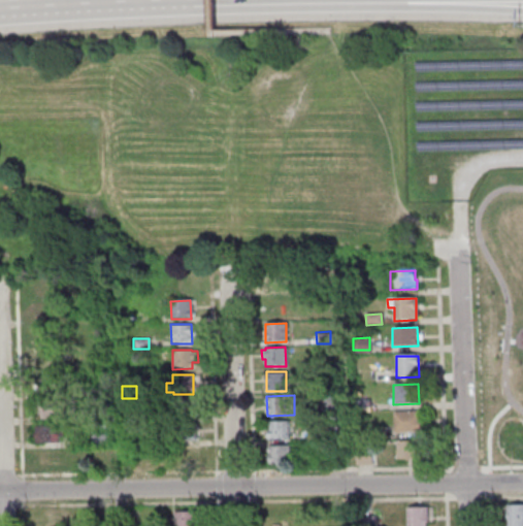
[(317,397),(331,396),(332,411),(318,411),(317,397)]
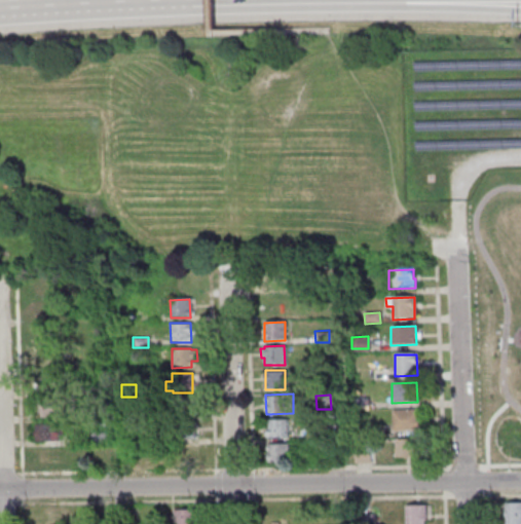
[(193,397),(193,416),(173,417),(173,397),(193,397)]
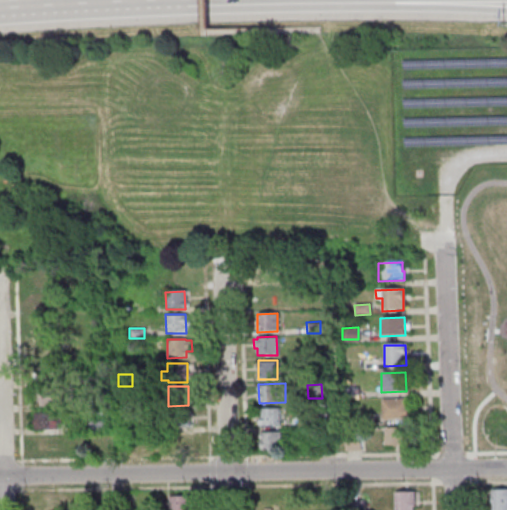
[(357,387),(357,397),(342,397),(341,388),(357,387)]
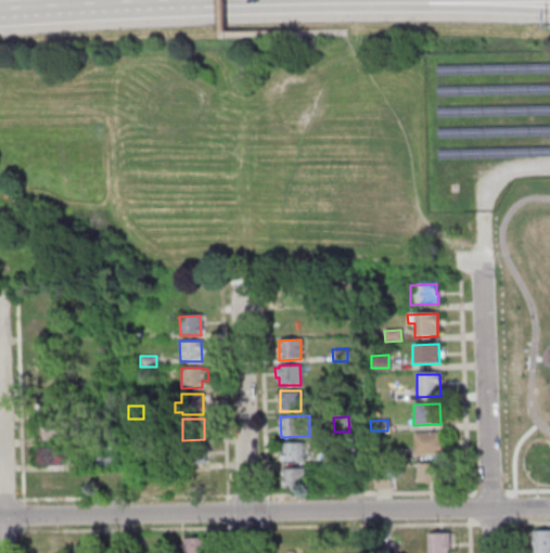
[(61,432),(61,441),(36,441),(36,423),(64,423),(64,432),(61,432)]
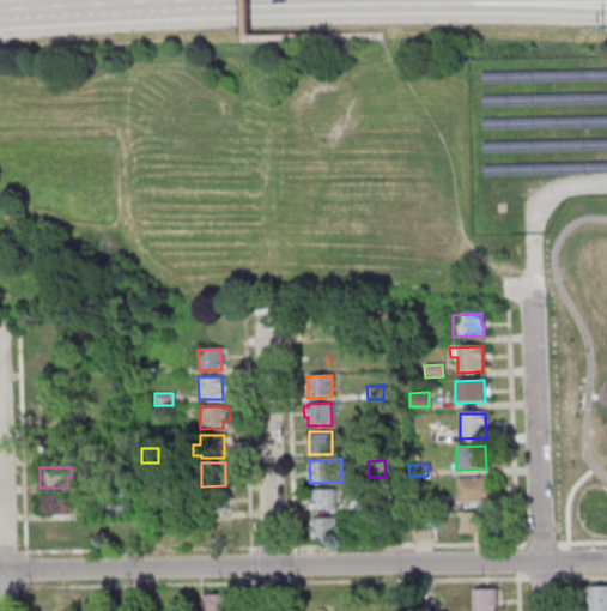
[(489,503),(456,504),(455,479),(487,478),(489,503)]
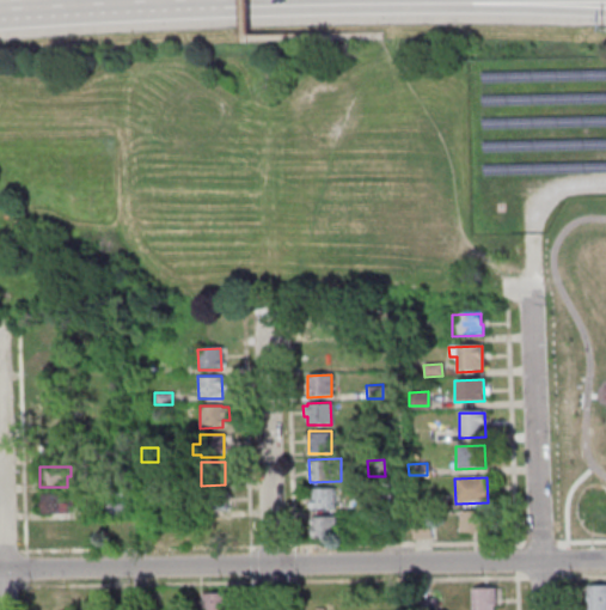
[(334,510),(310,511),(310,502),(305,502),(305,488),(332,488),(334,510)]
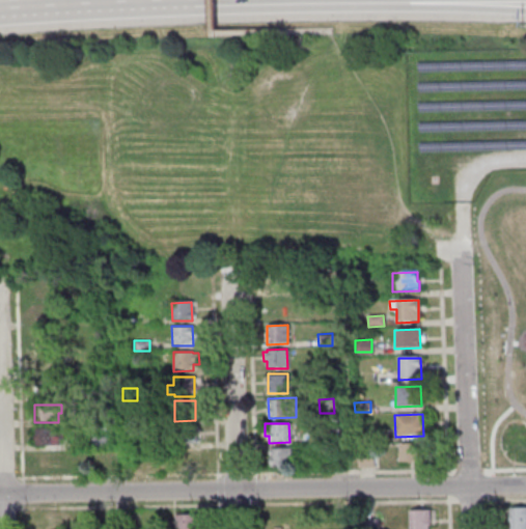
[(195,425),(196,445),(176,446),(175,425),(195,425)]
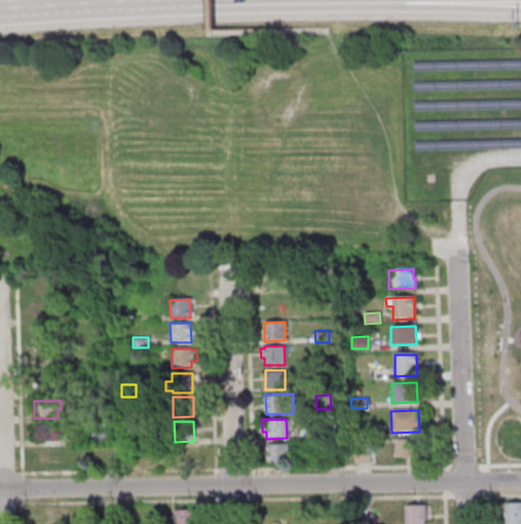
[(34,422),(57,422),(58,442),(34,442),(34,422)]
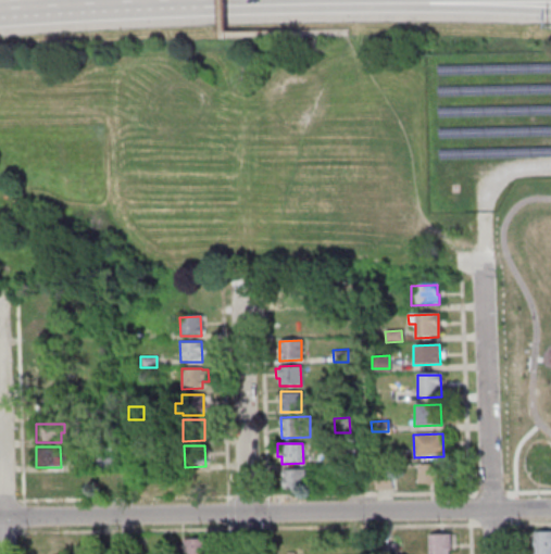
[(353,462),(334,462),(333,450),(353,449),(353,462)]
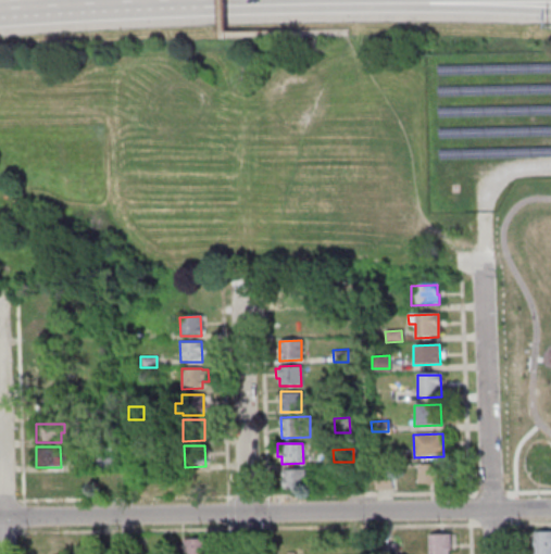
[(405,450),(407,463),(390,464),(390,450),(405,450)]
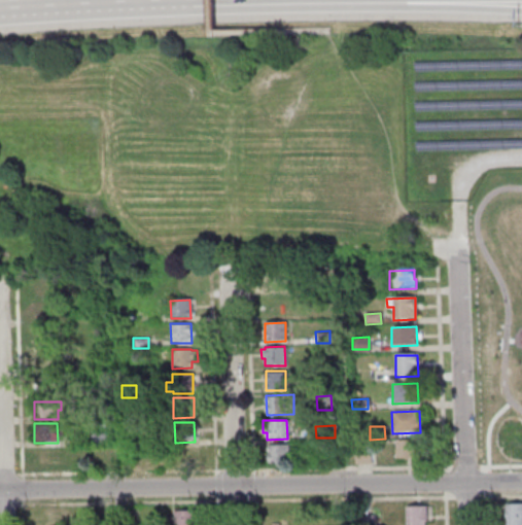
[(91,446),(91,432),(107,432),(108,446),(91,446)]
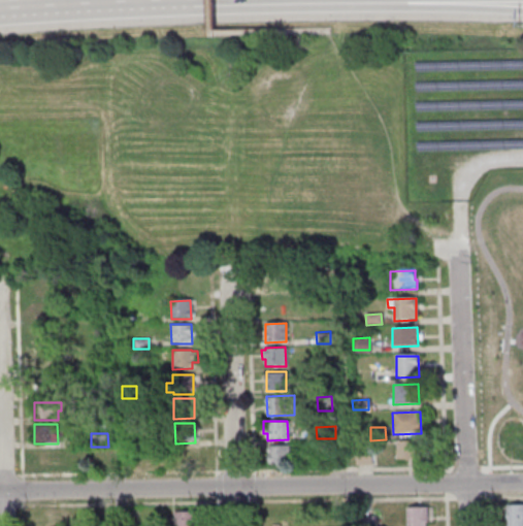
[(395,441),(421,440),(422,460),(396,461),(395,441)]
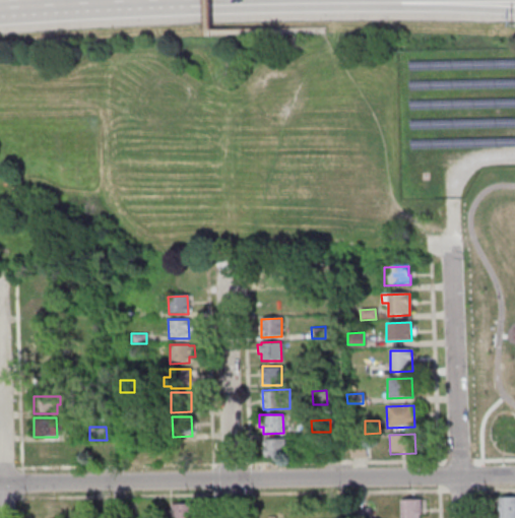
[(365,438),(365,457),(348,457),(347,439),(365,438)]
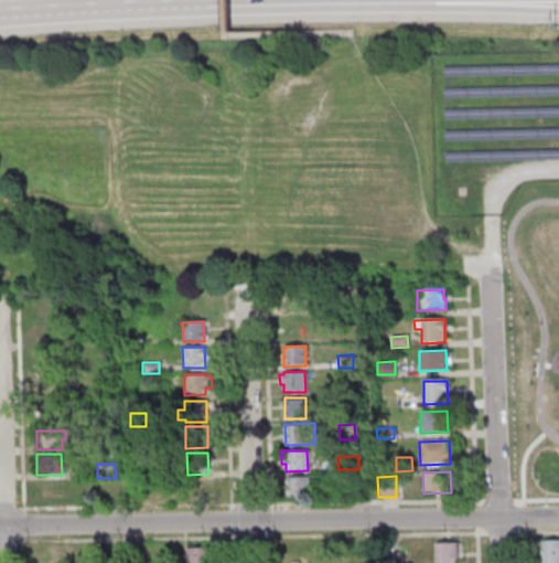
[(308,478),(309,497),(287,498),(286,479),(308,478)]
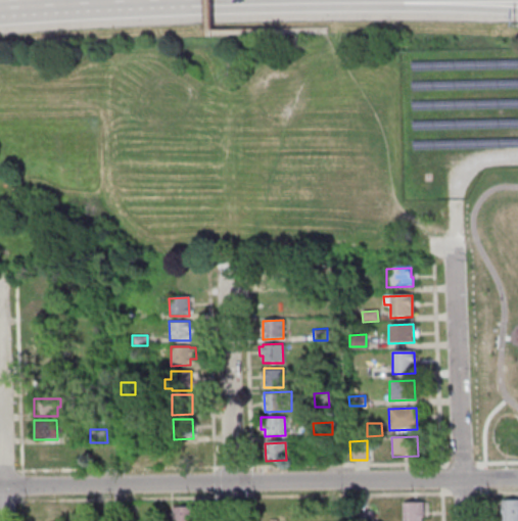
[(499,520),(499,496),(517,495),(517,520),(499,520)]
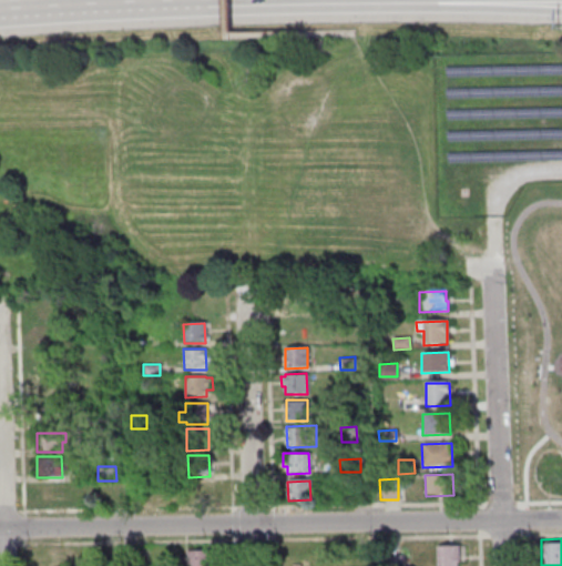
[(452,558),(452,565),(433,565),(432,542),(456,542),(456,558),(452,558)]
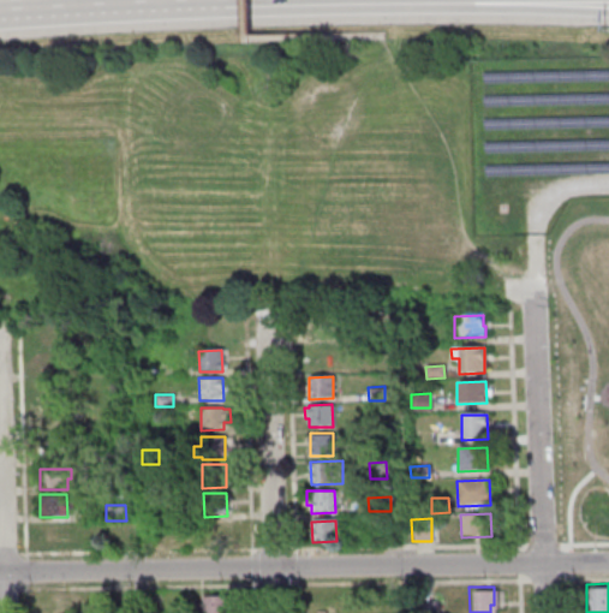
[(228,602),(228,612),(193,612),(193,600),(199,600),(199,591),(227,590),(227,591),(232,591),(233,602),(228,602)]
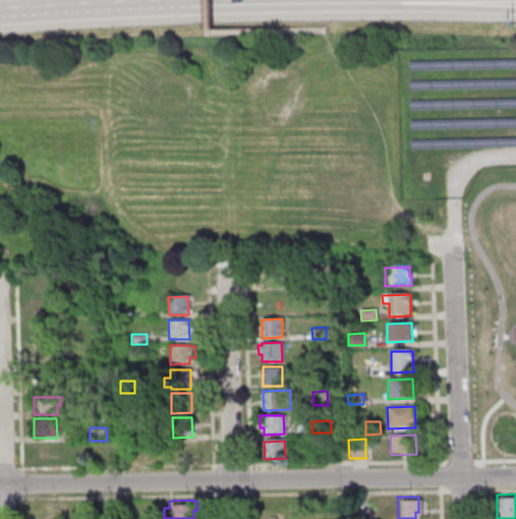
[(367,506),(367,518),(354,518),(354,506),(367,506)]
